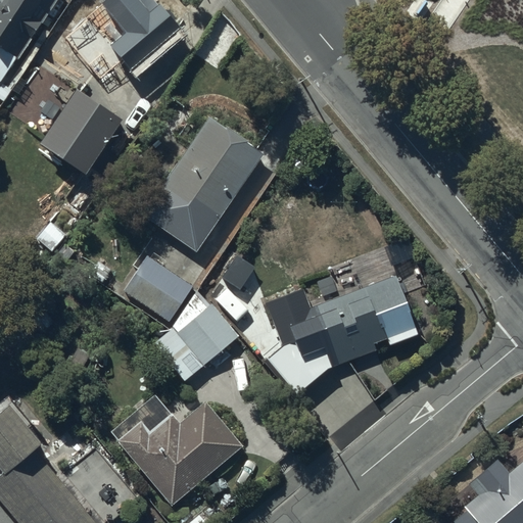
[(0,0),(0,82),(3,84),(21,58),(11,51),(46,0),(0,0)]
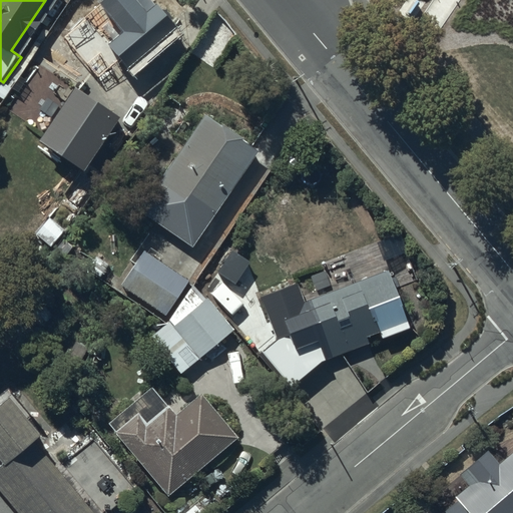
[(104,0),(65,36),(94,69),(113,52),(130,70),(178,26),(154,0),(104,0)]
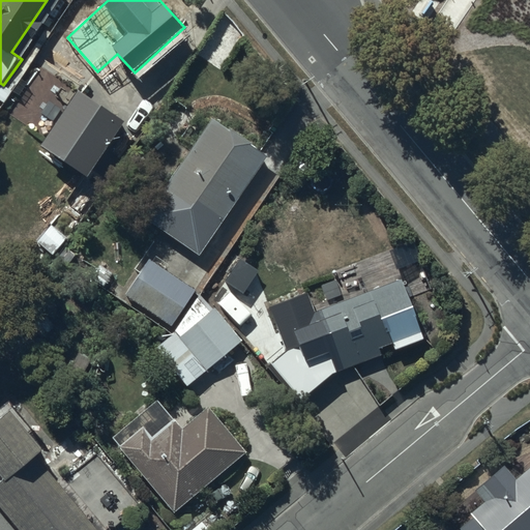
[(51,134),(43,144),(89,175),(125,121),(42,65),(13,109),(51,134)]
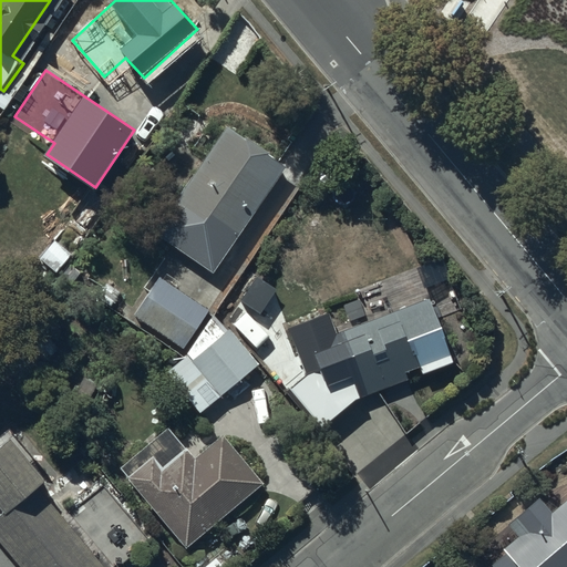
[(154,233),(213,274),(286,171),(228,130),(154,233)]
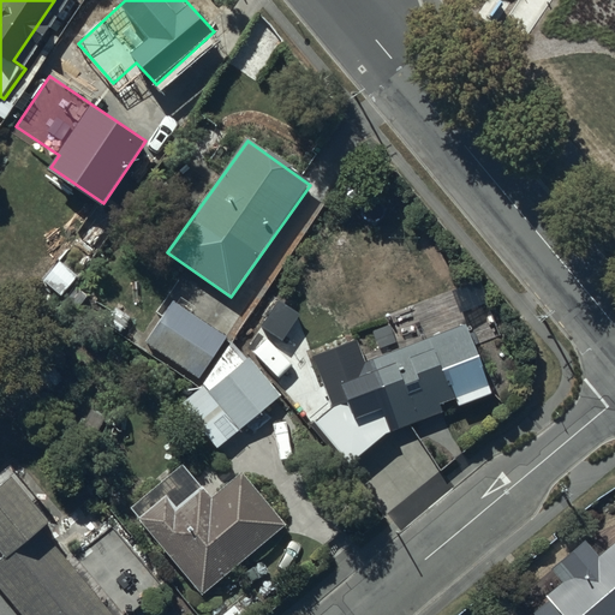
[(224,335),(172,300),(142,342),(193,378),(224,335)]
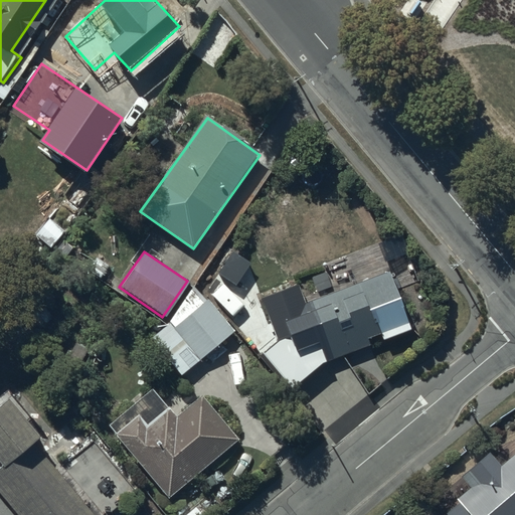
[(389,268),(307,300),(317,326),(281,340),(293,372),(386,337),(380,321),(406,311),(389,268)]
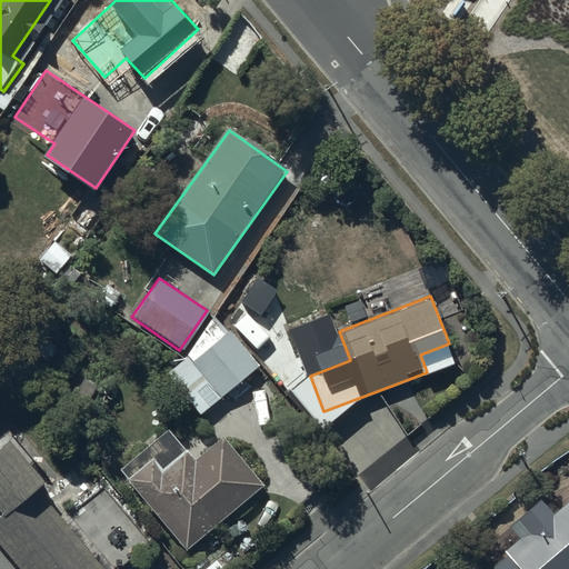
[(226,332),(170,376),(201,416),(257,372),(226,332)]
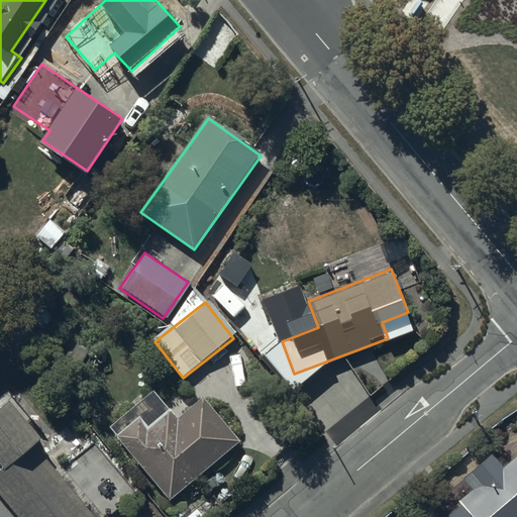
[(182,412),(174,402),(162,412),(150,400),(112,432),(170,500),(240,440),(202,395),(182,412)]
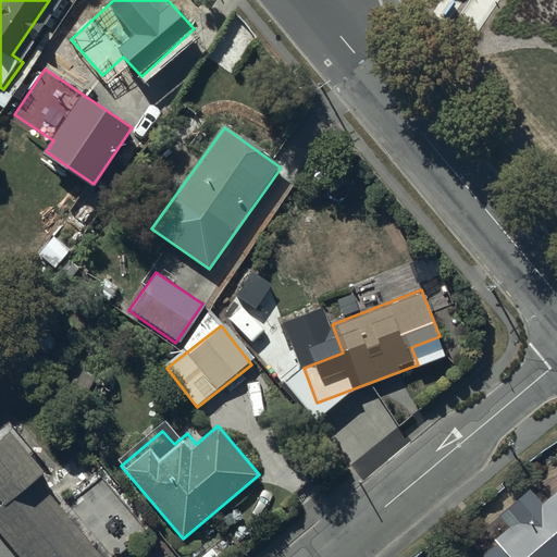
[(95,556),(38,489),(53,477),(12,426),(0,435),(0,492),(8,502),(0,508),(0,545),(10,556),(95,556)]
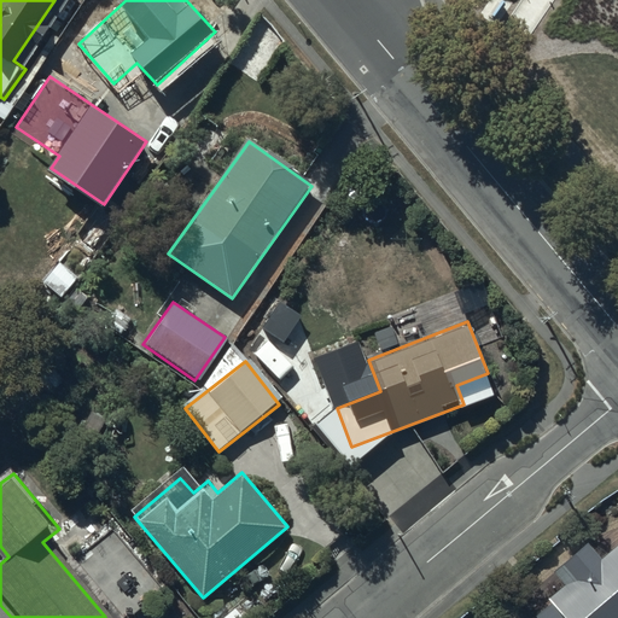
[(617,617),(617,577),(589,546),(558,573),(570,587),(553,601),(555,604),(540,617),(541,617),(617,617)]
